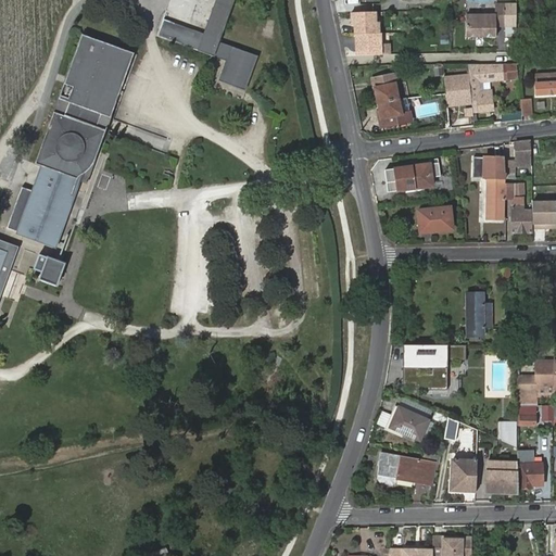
[(217,0),(204,36),(163,20),(158,35),(218,58),(224,45),(240,0),(217,0)]
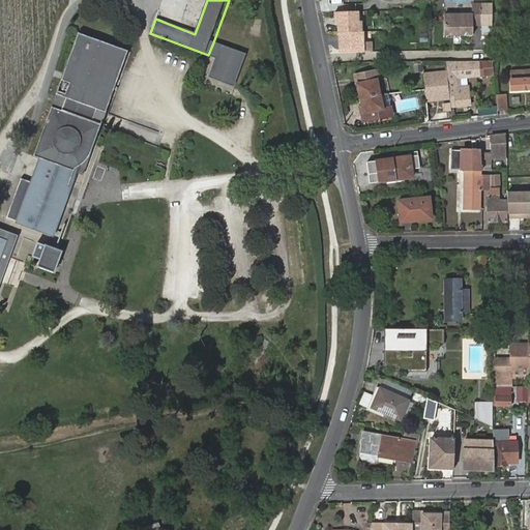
[(444,15),(444,36),(471,37),(471,27),(480,27),(481,4),(472,4),(471,16),(444,15)]
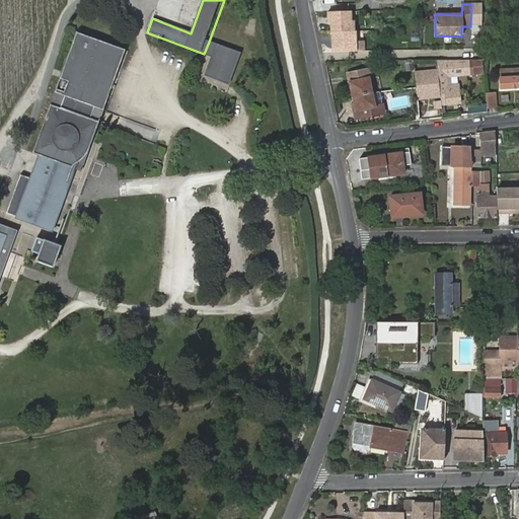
[(351,11),(328,12),(328,23),(331,23),(331,32),(334,32),(354,31),(354,21),(352,21),(351,11)]
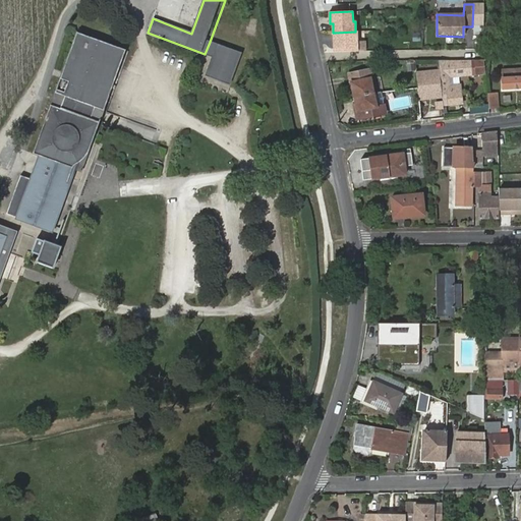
[(355,32),(335,33),(335,53),(358,52),(358,42),(358,32),(355,32)]
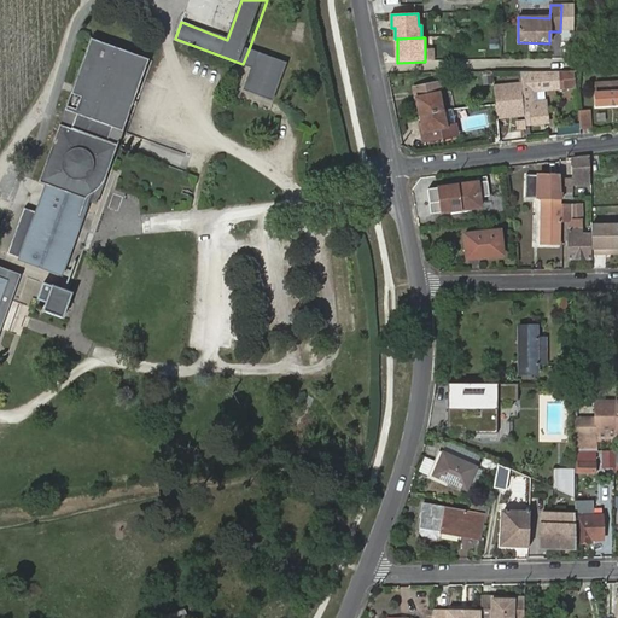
[(97,41),(70,112),(81,116),(75,130),(65,127),(44,185),(51,187),(40,214),(29,210),(12,256),(63,274),(75,242),(80,243),(88,220),(86,219),(92,200),(94,198),(95,197),(97,197),(100,194),(103,192),(108,187),(109,185),(123,147),(114,144),(118,130),(128,134),(153,62),(97,41)]
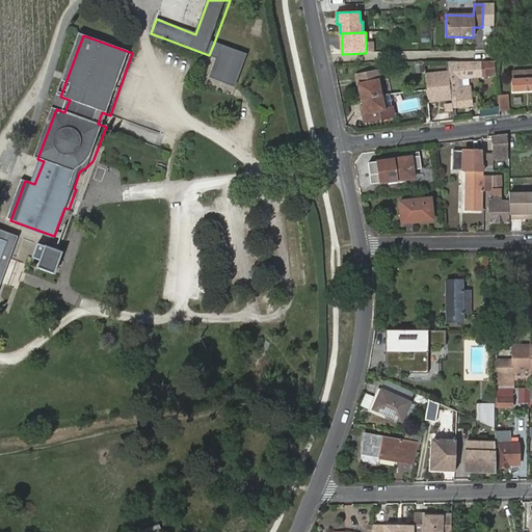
[(214,43),(209,55),(221,59),(227,48),(214,43)]
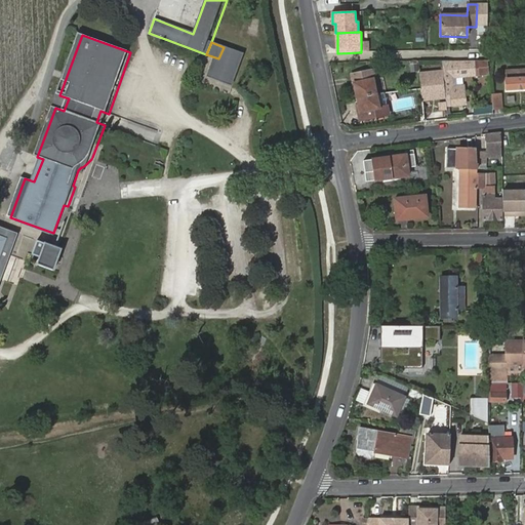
[(243,54),(224,47),(218,58),(214,72),(220,75),(219,78),(235,83),(239,72),(237,71),(243,54)]
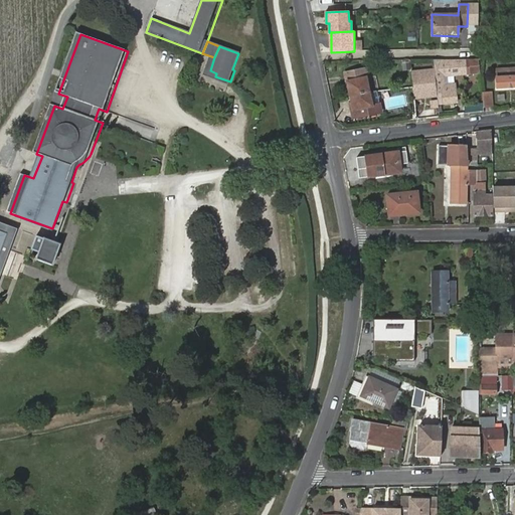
[(442,67),(434,68),(439,104),(457,102),(455,82),(444,83),(443,75),(453,74),(452,60),(441,60),(442,67)]
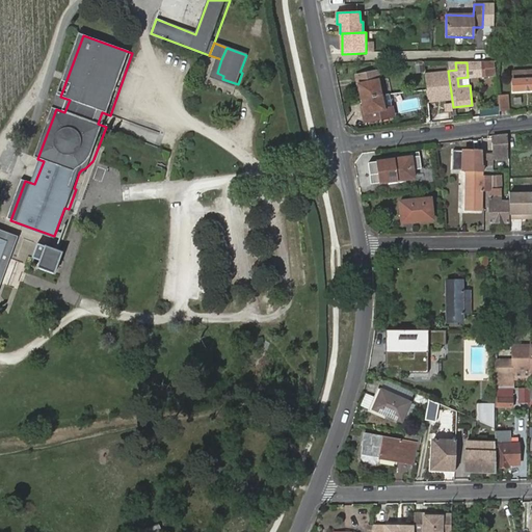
[(356,76),(362,99),(380,95),(377,81),(382,80),(380,70),(356,76)]
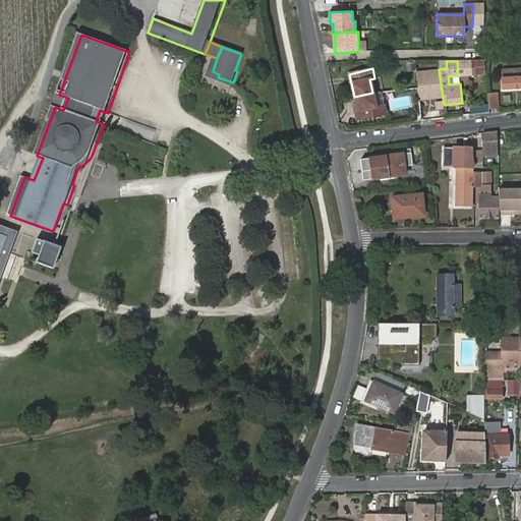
[(443,99),(438,70),(416,72),(420,102),(443,99)]
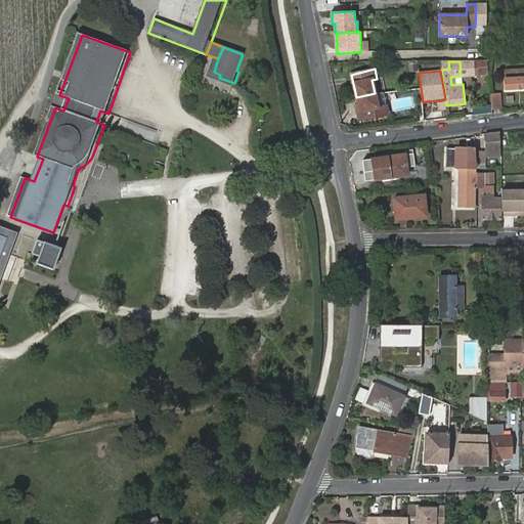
[(523,77),(505,79),(506,88),(523,87),(523,77)]
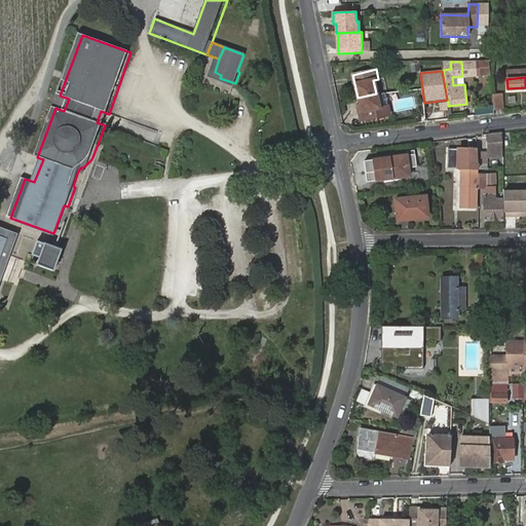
[(376,94),(358,98),(361,112),(362,121),(390,116),(388,106),(379,108),(376,94)]
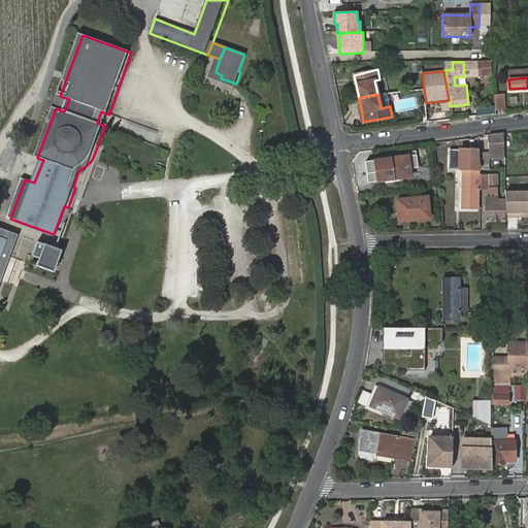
[(503,94),(494,95),(496,109),(505,108),(503,94)]
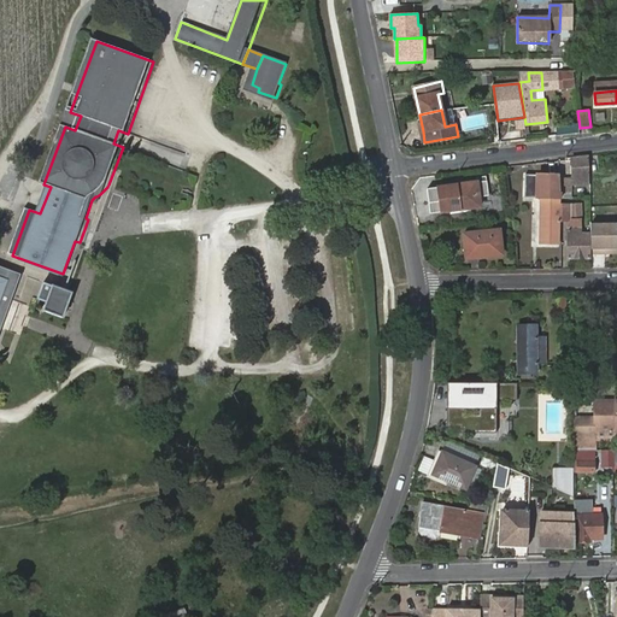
[(587,157),(571,158),(573,178),(588,177),(587,157)]
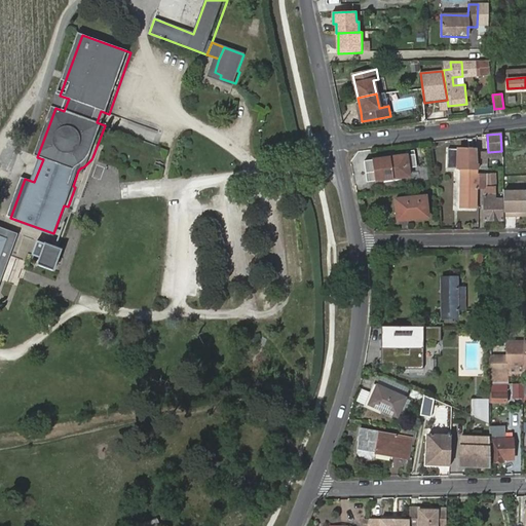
[(449,148),(449,166),(458,166),(458,148),(449,148)]
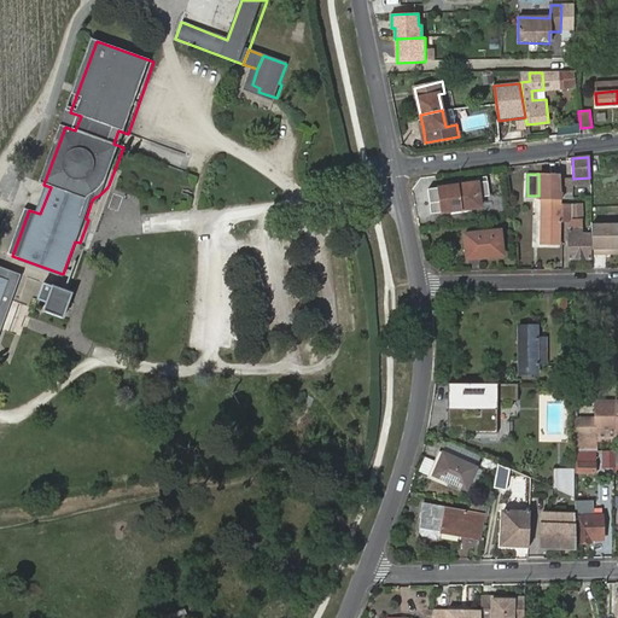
[(560,244),(560,203),(560,192),(559,190),(558,190),(558,175),(546,175),(546,198),(542,198),(541,243),(560,244)]
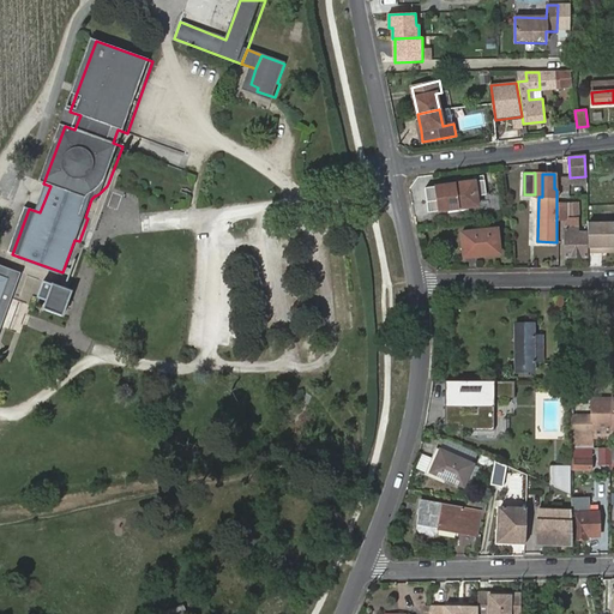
[(570,178),(555,179),(555,188),(557,191),(570,191),(570,178)]
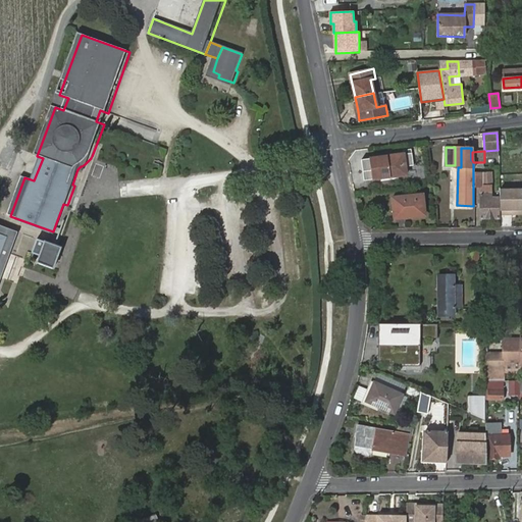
[(361,158),(364,178),(406,174),(406,166),(414,165),(412,153),(361,158)]
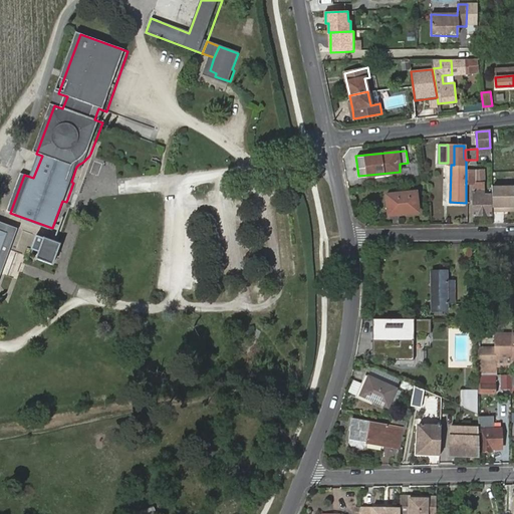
[(485,170),(467,171),(468,184),(475,184),(473,190),(473,215),(490,215),(490,196),(484,196),(484,190),(485,170)]
